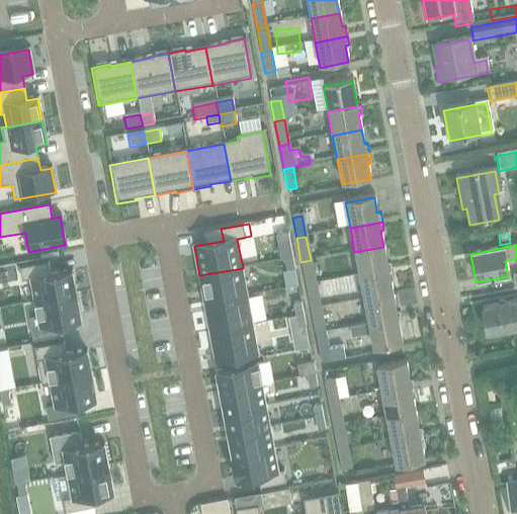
[(354,252),(359,276),(388,271),(392,270),(390,260),(386,261),(383,247),(354,252)]
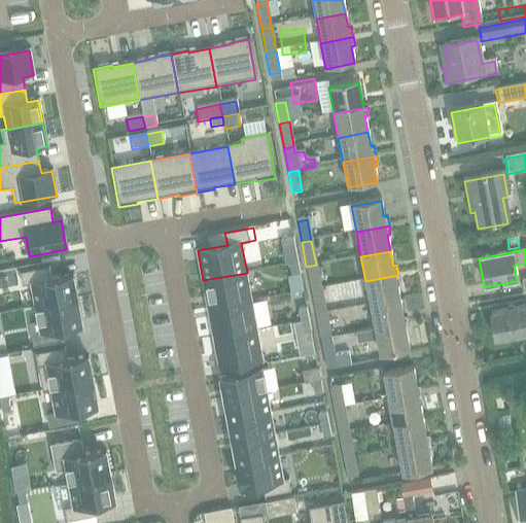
[(289,267),(297,265),(295,255),(287,256),(289,267)]
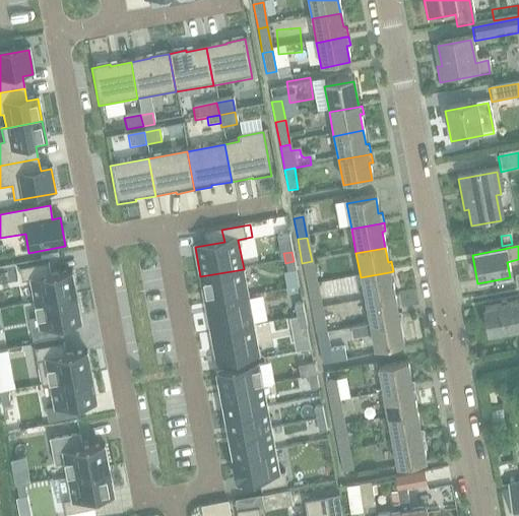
[(296,271),(294,261),(285,263),(287,273),(296,271)]
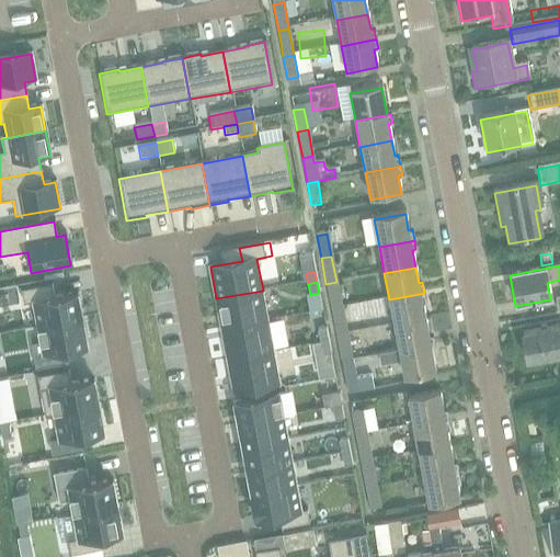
[(331,310),(341,308),(336,282),(326,284),(331,310)]
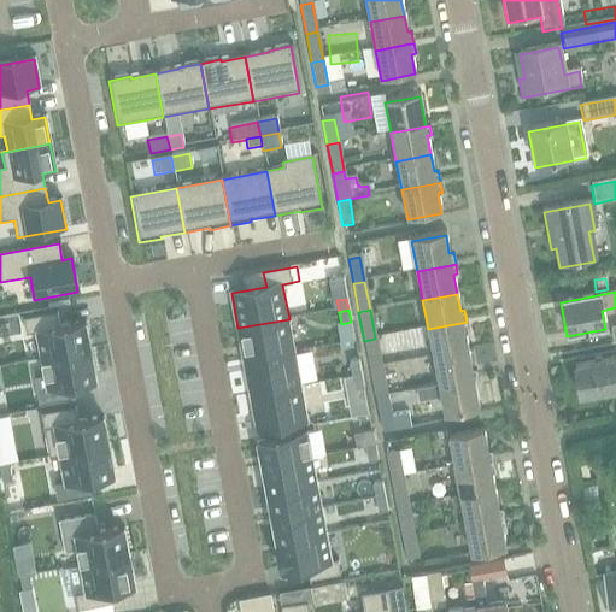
[(42,362),(89,352),(83,324),(59,329),(56,313),(22,321),(25,336),(36,334),(42,362)]
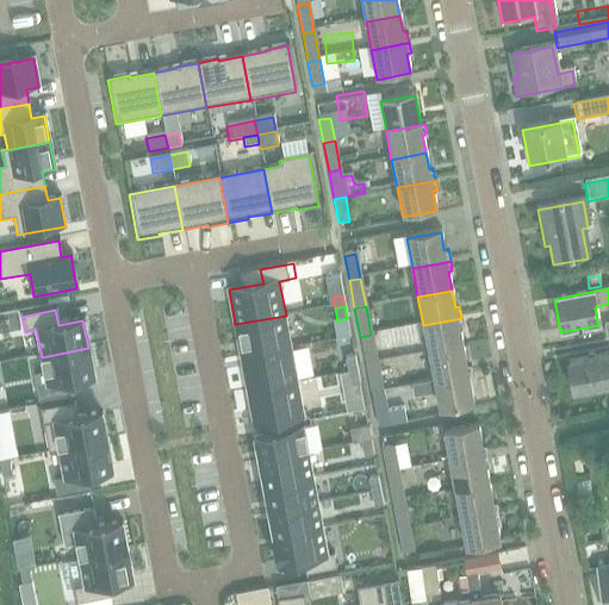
[(235,324),(242,360),(292,350),(286,316),(235,324)]
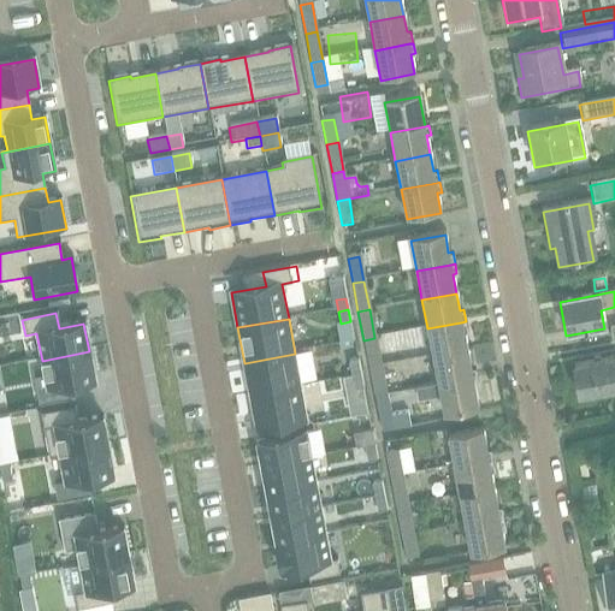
[(427,328),(432,357),(467,351),(463,332),(468,332),(466,321),(461,322),(427,328)]
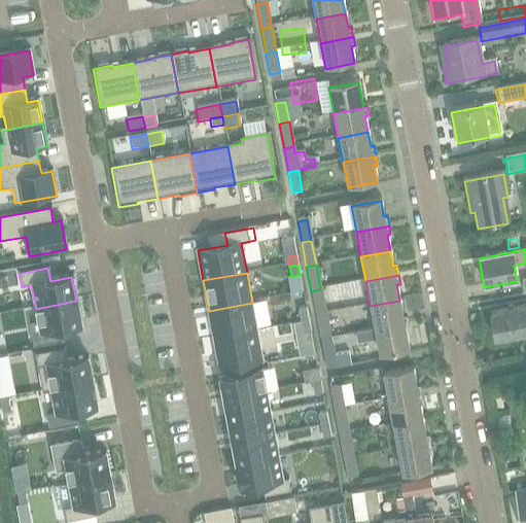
[(315,316),(325,314),(320,289),(311,291),(315,316)]
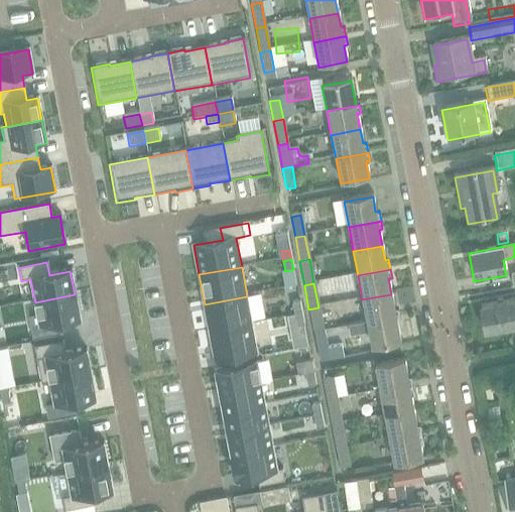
[(35,302),(37,315),(28,317),(32,340),(60,335),(58,323),(79,318),(75,294),(35,302)]
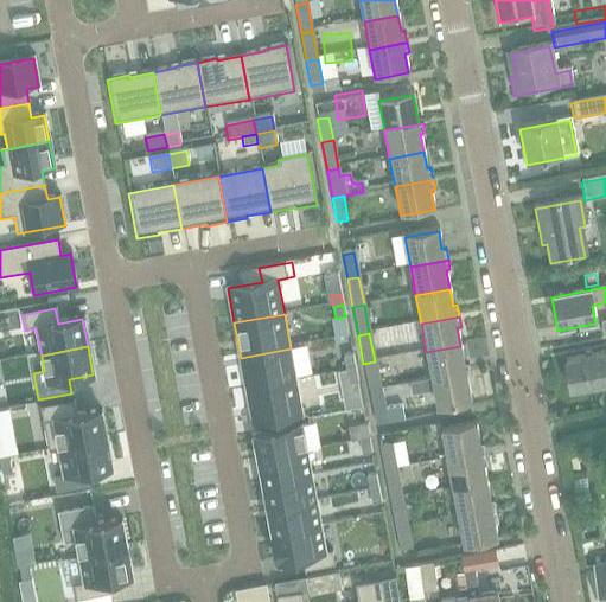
[(465,375),(465,373),(470,372),(467,362),(464,363),(460,346),(426,352),(432,380),(465,375)]
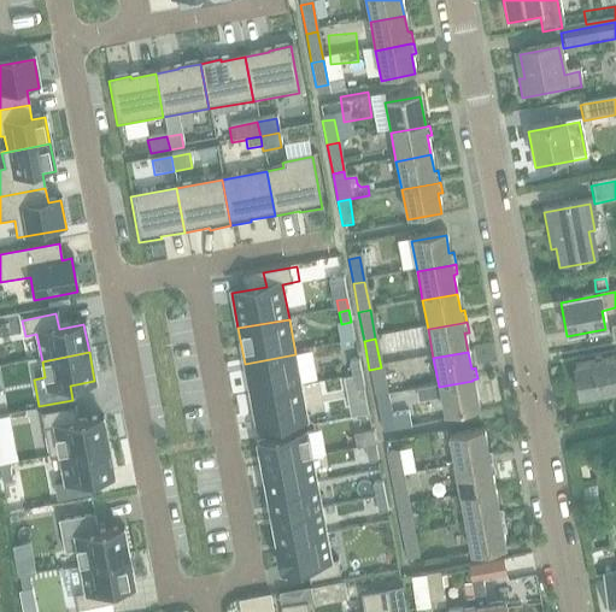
[(245,364),(251,399),(301,389),(295,354),(245,364)]
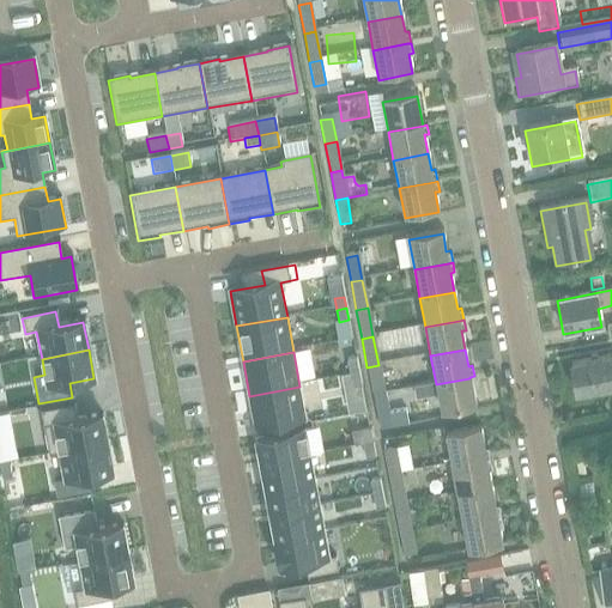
[(611,358),(569,368),(575,399),(611,390),(611,358)]
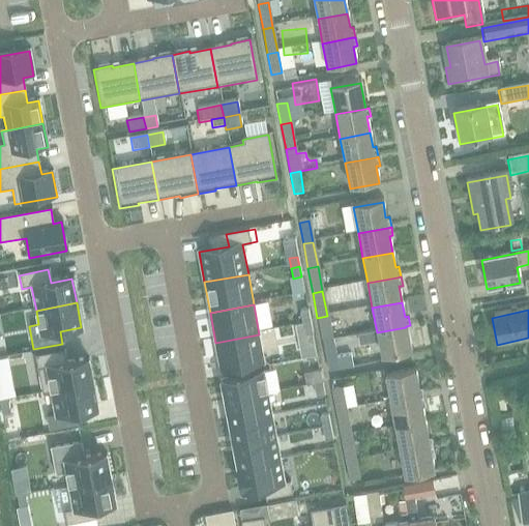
[(301,327),(310,325),(309,315),(299,317),(301,327)]
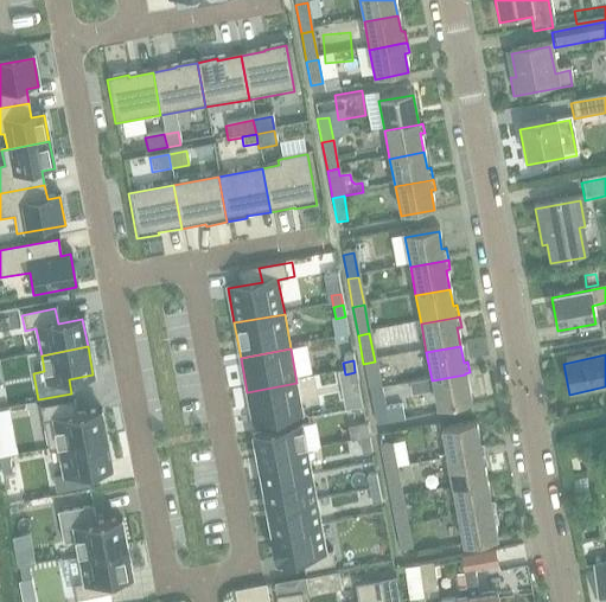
[(381,391),(376,366),(375,362),(363,364),(369,392),(381,391)]
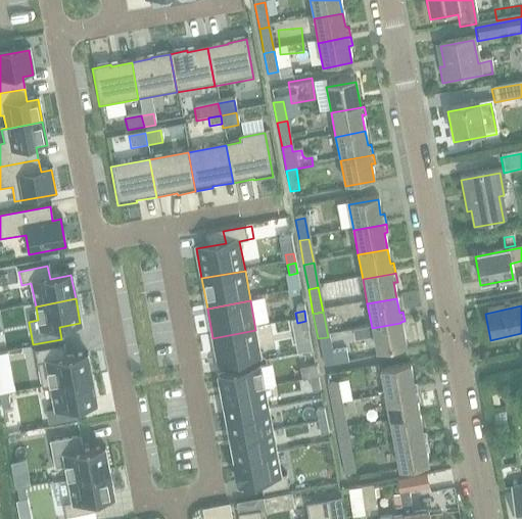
[(307,331),(305,321),(297,323),(299,332),(307,331)]
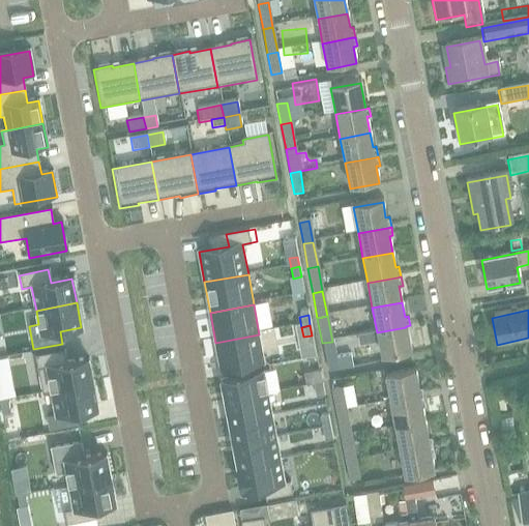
[(379,344),(382,358),(411,353),(406,327),(377,332),(357,337),(359,347),(379,344)]
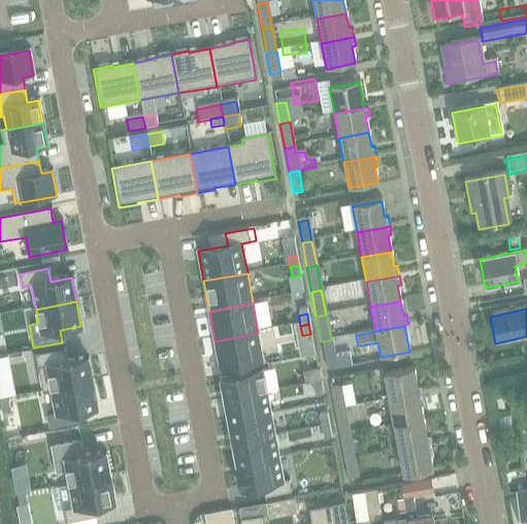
[(215,341),(221,371),(264,363),(258,333),(215,341)]
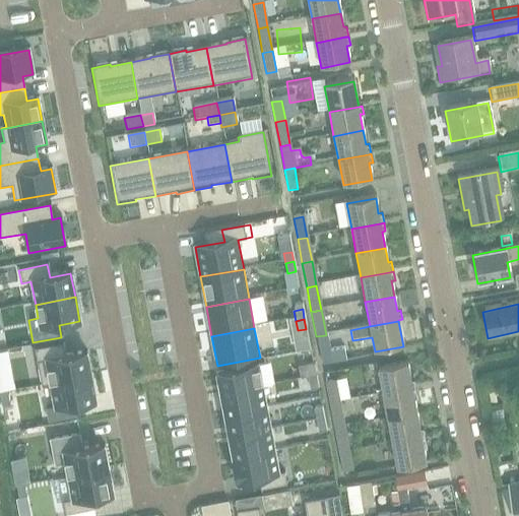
[(326,335),(316,336),(321,365),(344,361),(342,349),(329,351),(326,335)]
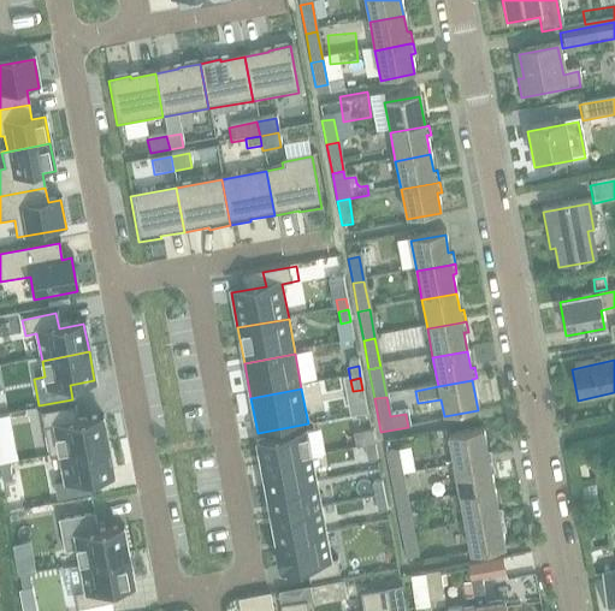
[(107,446),(101,417),(77,422),(74,408),(40,414),(48,458),(60,457),(59,456),(107,446)]
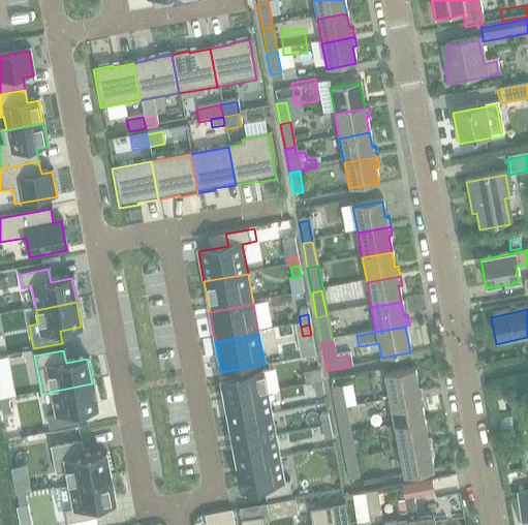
[(5,358),(0,359),(0,400),(12,398),(5,358)]
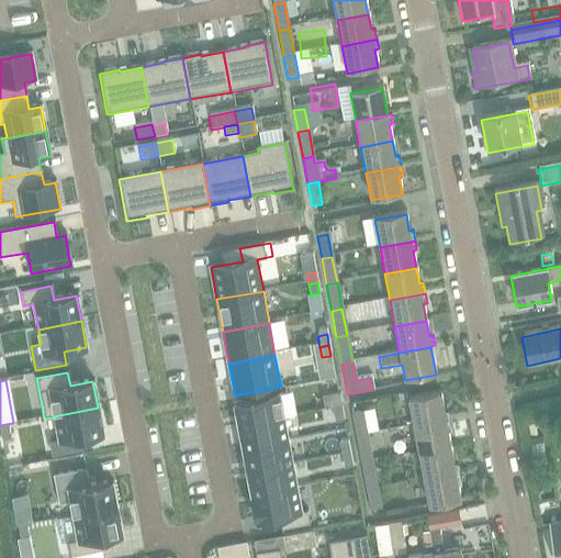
[(391,393),(369,395),(370,414),(392,412),(391,393)]
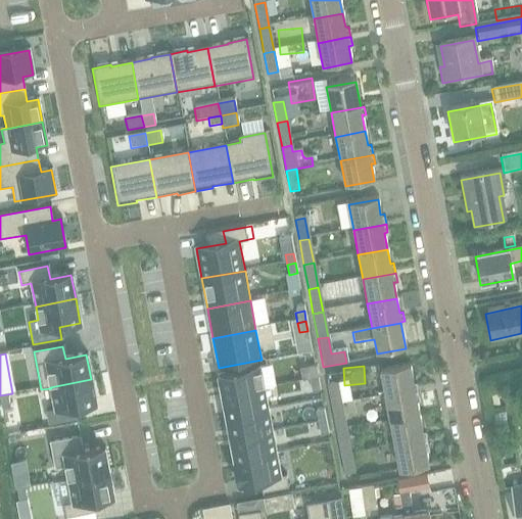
[(412,381),(410,367),(380,373),(385,397),(414,392),(418,391),(416,381),(412,381)]
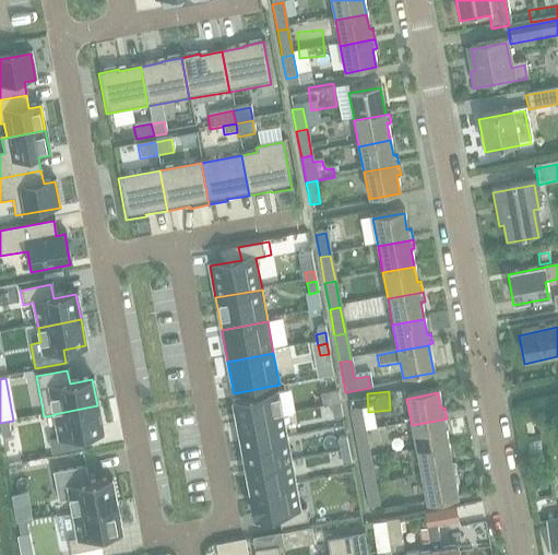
[(239,426),(283,418),(279,394),(235,402),(239,426)]
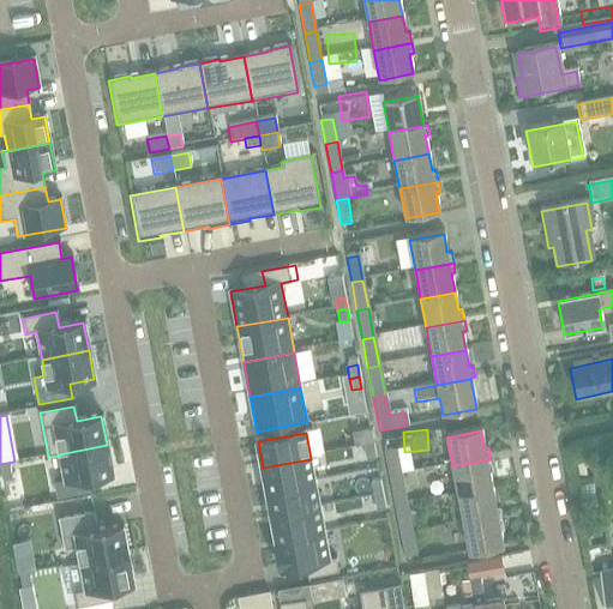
[(373,447),(371,440),(371,436),(360,438),(362,450),(373,447)]
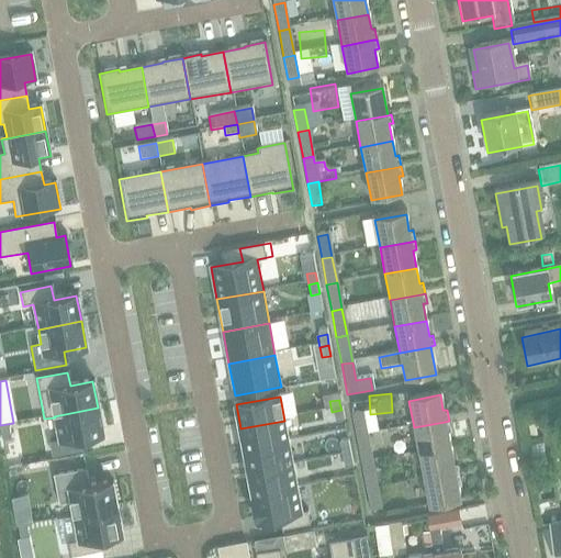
[(55,417),(59,442),(102,434),(98,408),(54,416),(55,417)]
